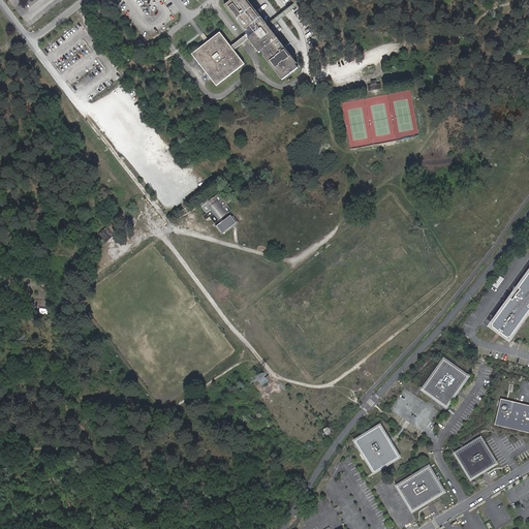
[(267,28),(265,25),(258,17),(245,0),(231,0),(226,4),(245,30),(249,26),(252,30),(245,35),(247,39),(258,54),(261,51),(283,80),(298,68),(292,60),(267,28)]
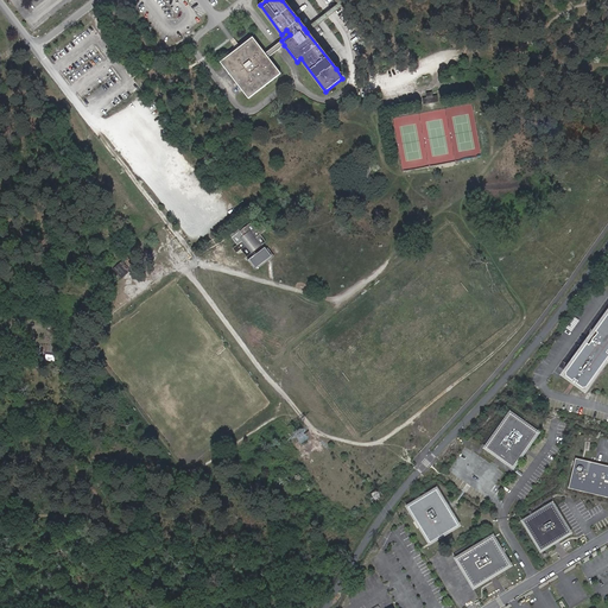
[(306,32),(342,6),(342,1),(341,0),(336,0),(337,1),(337,5),(304,29),(306,32)]
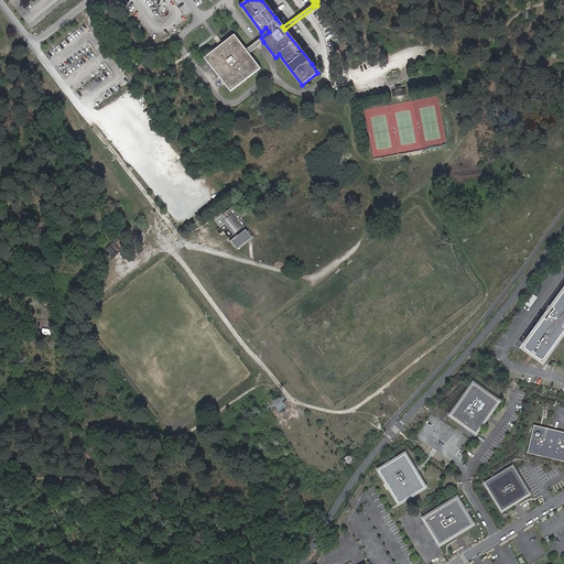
[(257,47),(253,44),(246,50),(235,34),(204,58),(230,93),(261,68),(249,53),(257,47)]
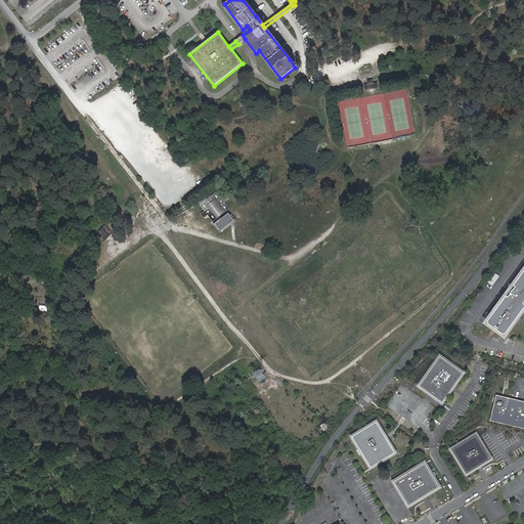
[(244,40),(245,39),(243,35),(242,36),(238,38),(236,40),(235,41),(238,44),(238,43),(242,42),(244,40)]
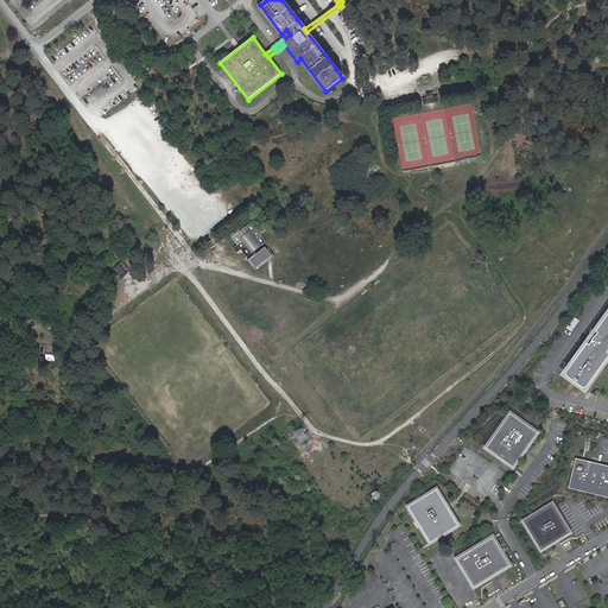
[(255,240),(260,246),(265,242),(260,234),(266,229),(263,225),(257,230),(251,222),(244,228),(247,234),(249,232),(251,233),(253,232),(251,234),(254,239),(257,238),(258,238),(255,240)]
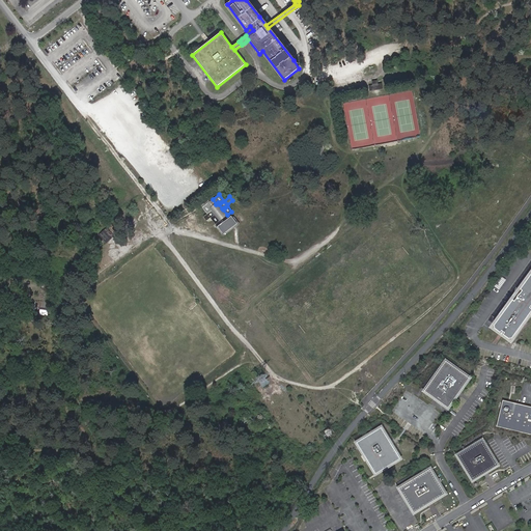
[(205,198),(199,203),(202,207),(208,202),(205,198)]
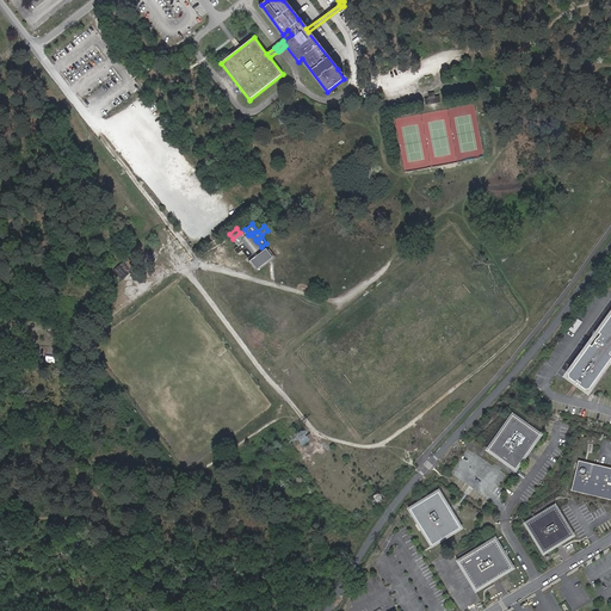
[(238,246),(234,250),(238,254),(242,251),(247,258),(252,254),(248,248),(246,250),(245,248),(247,247),(244,242),(241,244),(240,242),(242,241),(241,240),(245,238),(240,233),(233,239),(238,246)]
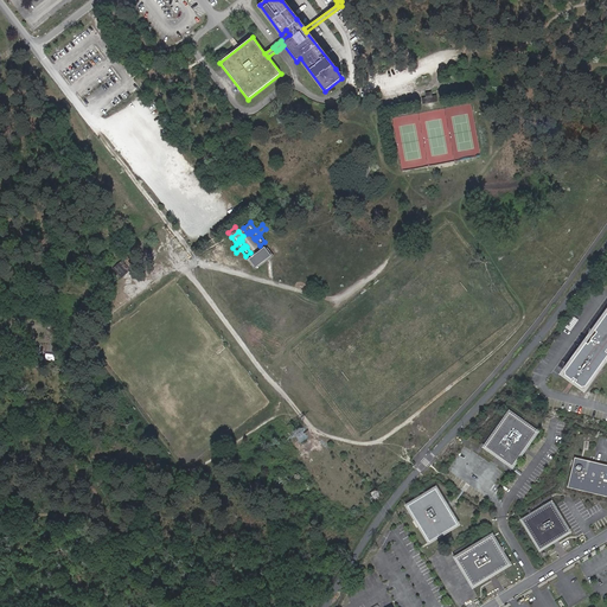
[(263,248),(248,260),(255,268),(270,256),(264,249),(263,248)]
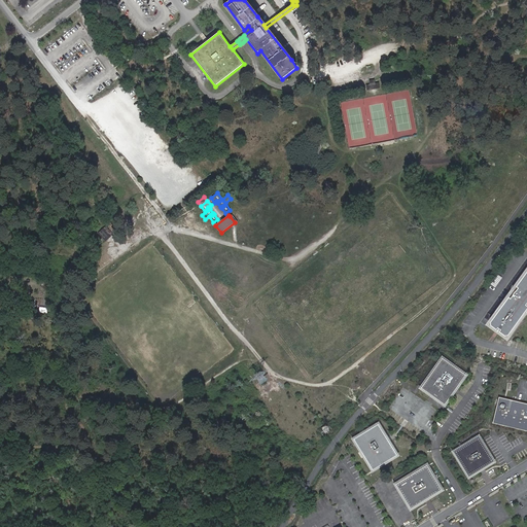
[(219,234),(220,235),(237,222),(232,215),(230,216),(235,222),(221,233),(219,234)]
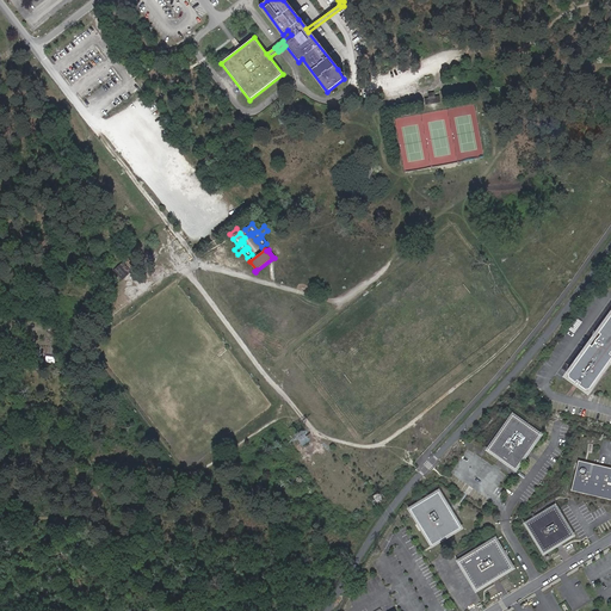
[(115,270),(124,278),(133,271),(123,261),(115,270)]
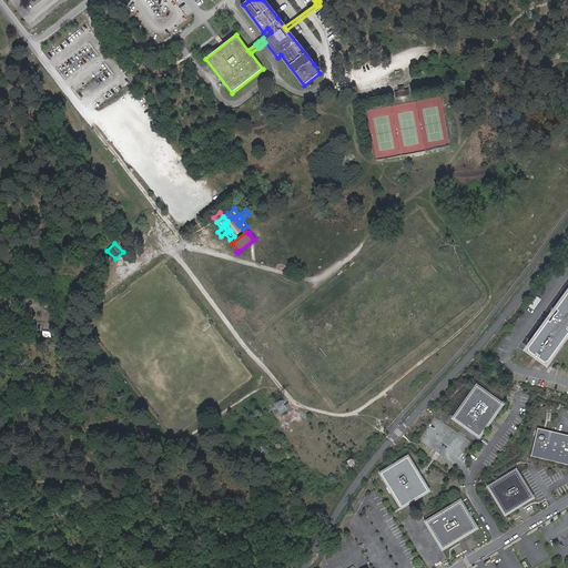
[(567,326),(567,324),(567,290),(555,307),(557,310),(556,312),(554,313),(549,321),(547,318),(529,344),(529,347),(535,352),(537,351),(539,353),(538,354),(545,359),(547,358),(567,330),(567,328),(566,327),(567,326)]
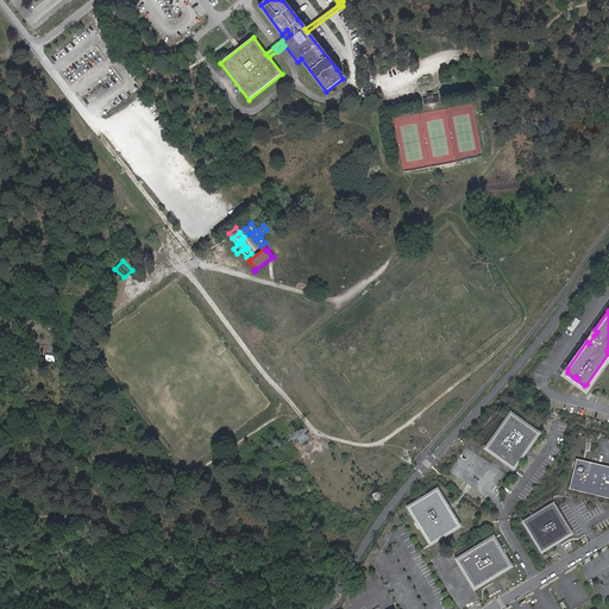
[(487,449),(514,468),(525,452),(522,451),(525,446),(528,449),(539,433),(512,414),(487,449)]
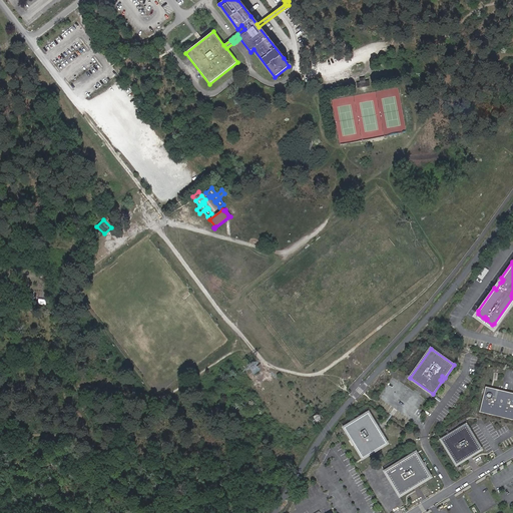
[(481,411),(512,418),(512,392),(487,386),(481,411)]
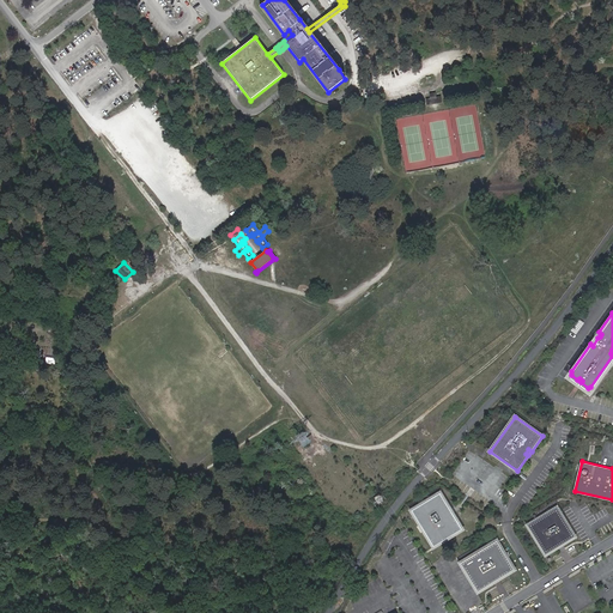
[(439,492),(411,510),(434,546),(462,528),(453,513),(449,514),(447,510),(449,508),(439,492)]
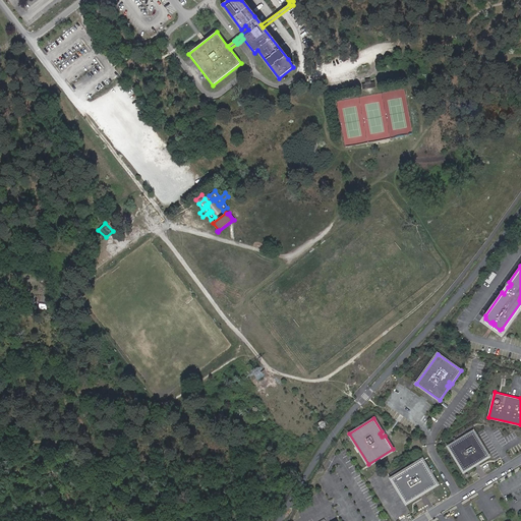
[(477,460),(478,463),(488,456),(474,431),(449,447),(464,471),(474,465),(473,462),(477,460)]
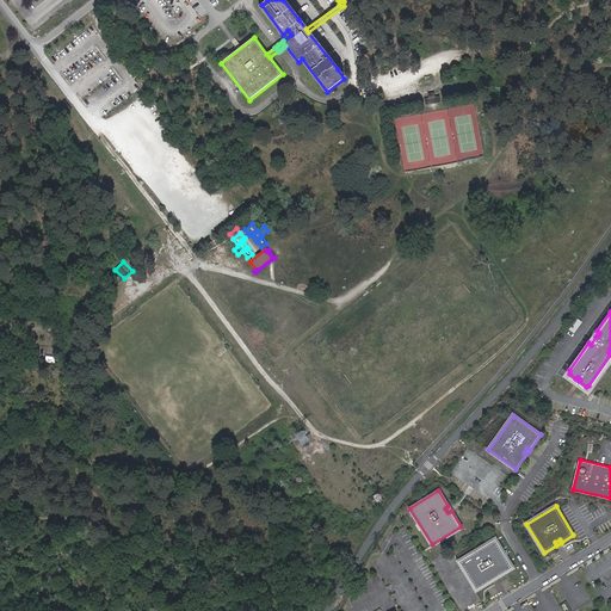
[(476,590),(492,580),(491,578),(495,575),(497,578),(512,568),(495,539),(458,561),(476,590)]
